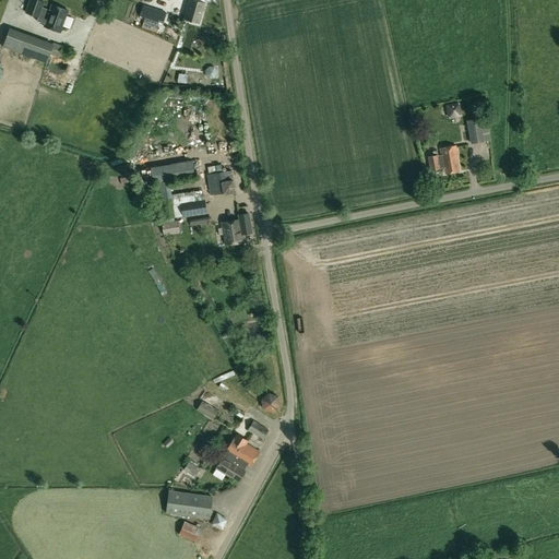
[(44,2),(37,0),(28,0),(25,12),(38,16),(44,2)]
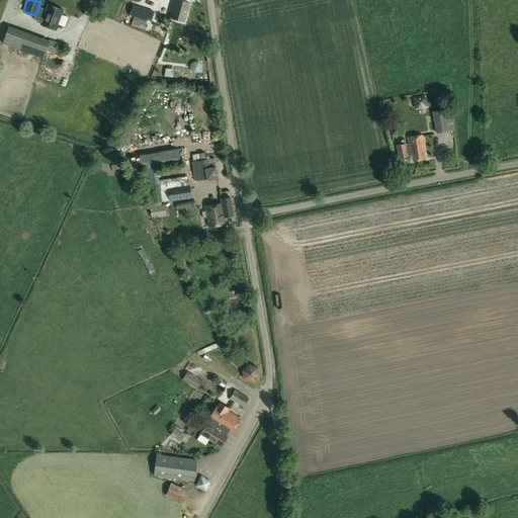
[(175,0),(170,17),(184,21),(190,3),(178,0),(175,0)]
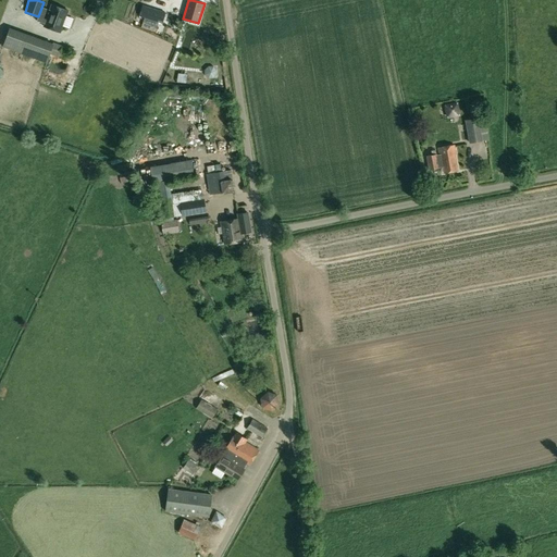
[(51,5),(45,24),(44,26),(60,32),(67,11),(51,5)]
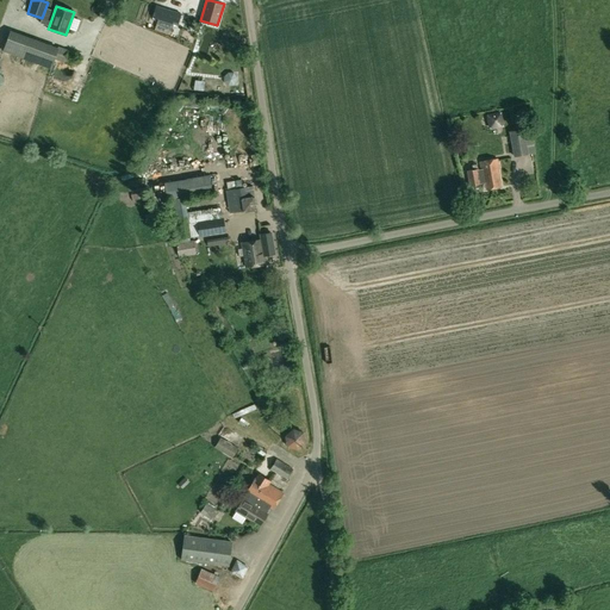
[(182,16),(156,7),(153,18),(179,25),(182,16)]
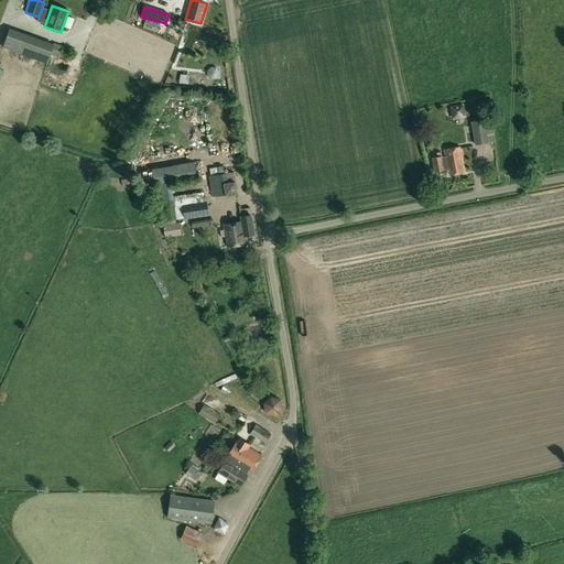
[(65,61),(69,49),(54,43),(54,44),(10,29),(3,47),(46,63),(50,55),(65,61)]
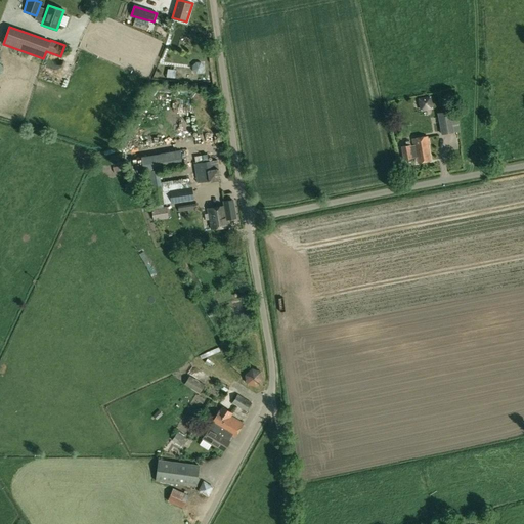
[(71,82),(77,63),(68,60),(61,79),(71,82)]
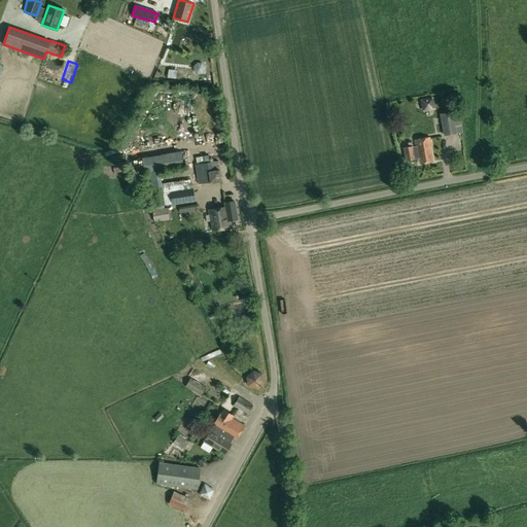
[(431,99),(422,101),(424,111),(433,109),(431,99)]
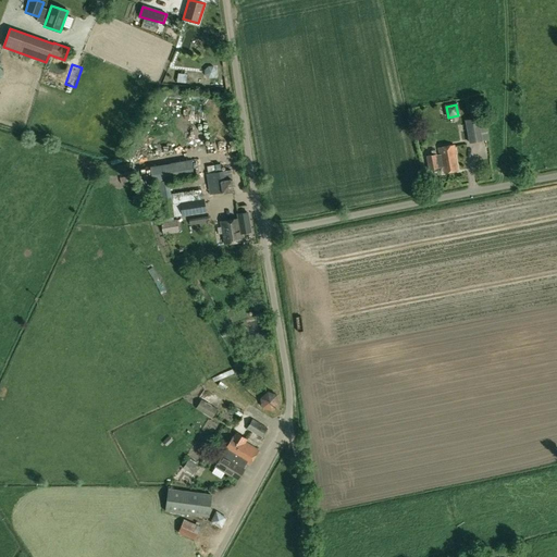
[(465,120),(469,144),(482,140),(479,118),(465,120)]
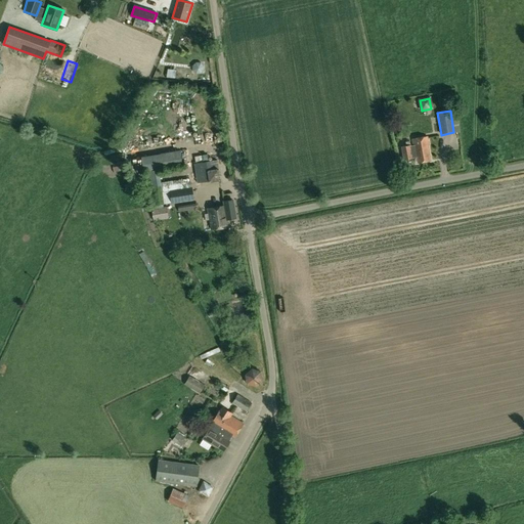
[(224,153),(221,136),(214,138),(218,155),(224,153)]
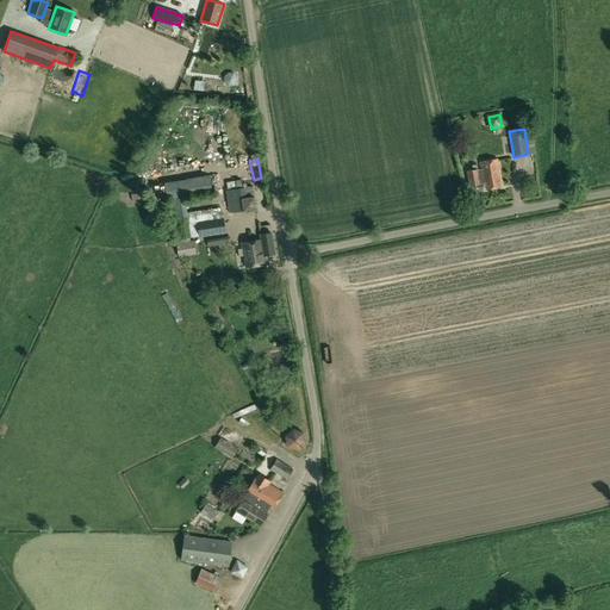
[(478,169),(477,169),(466,172),(470,186),(484,184),(485,190),(500,187),(497,169),(498,168),(497,159),(480,162),(481,169),(478,170),(478,169)]
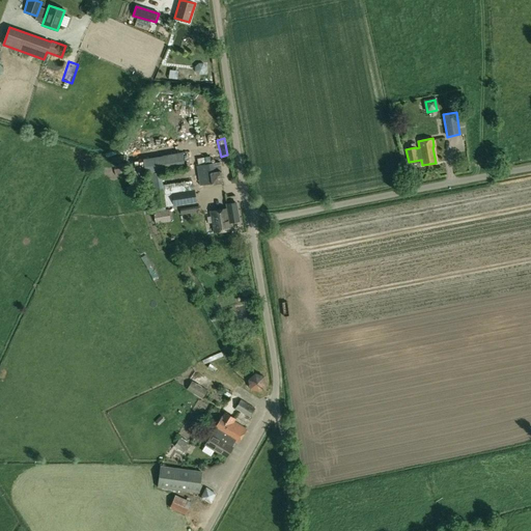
[(221,171),(210,172),(208,164),(196,166),(200,187),(223,182),(221,171)]
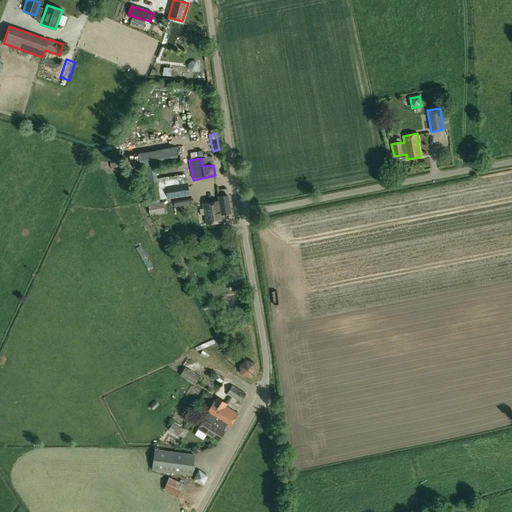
[(155,166),(142,168),(146,200),(189,195),(186,174),(157,178),(155,166)]
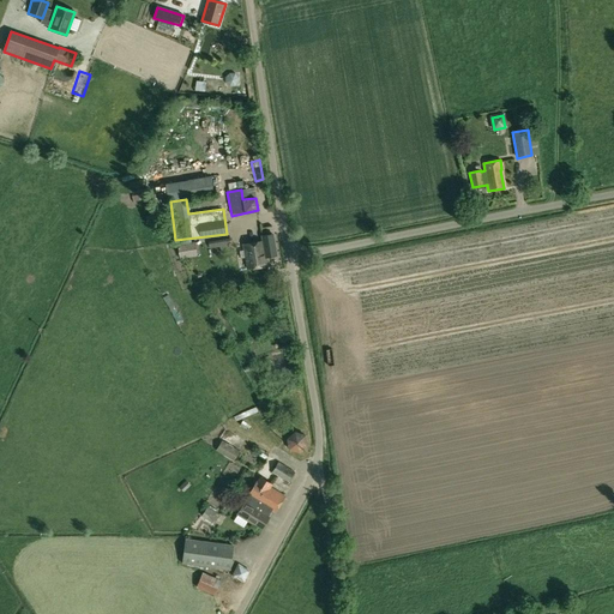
[(178,241),(180,251),(180,258),(182,258),(192,257),(190,240),(178,241)]
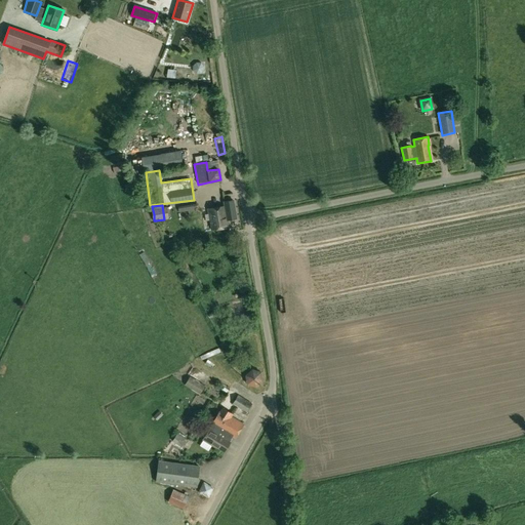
[(229,228),(226,209),(225,206),(208,209),(211,231),(229,228)]
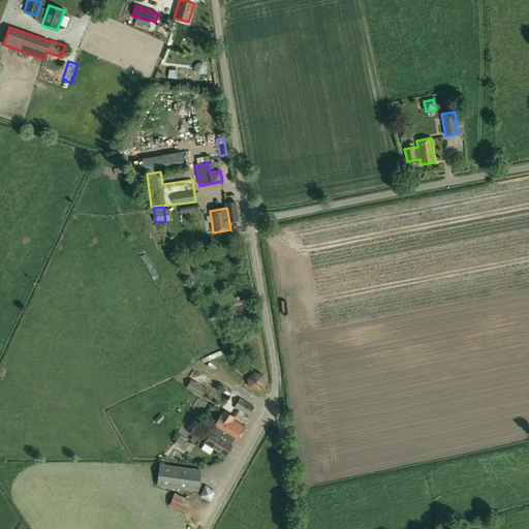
[(265,368),(253,367),(253,382),(263,382),(265,368)]
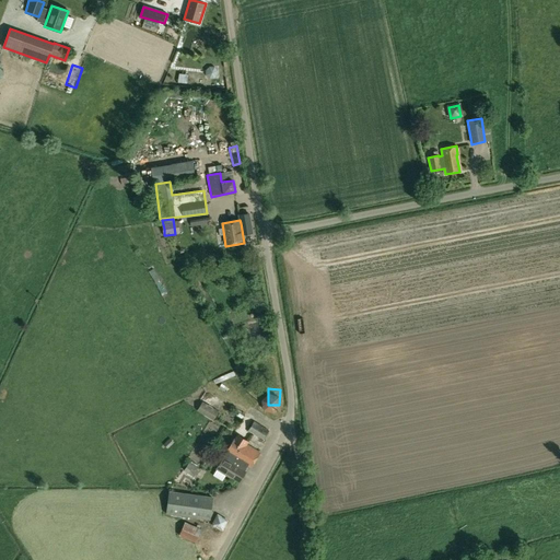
[(197,411),(212,421),(219,411),(202,401),(197,411)]
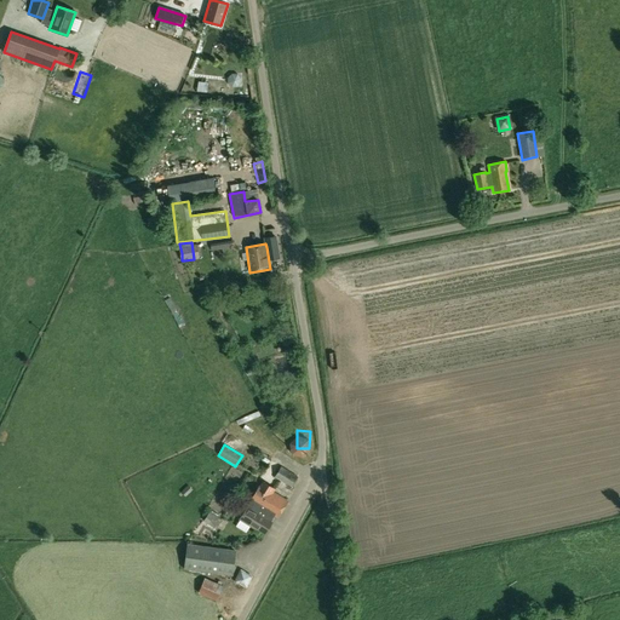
[(274,477),(291,488),(298,477),(281,466),(274,477)]
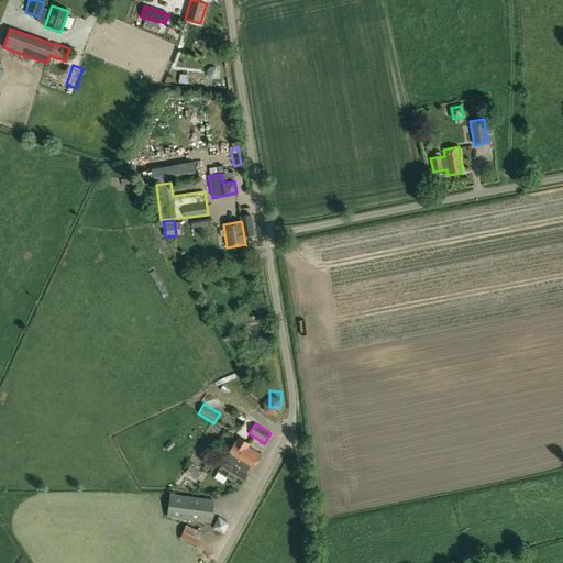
[(228,455),(224,461),(224,460),(218,471),(241,485),(247,474),(245,473),(249,467),(252,470),(262,455),(256,452),(249,446),(251,444),(246,442),(244,444),(236,440),(228,454),(228,455)]
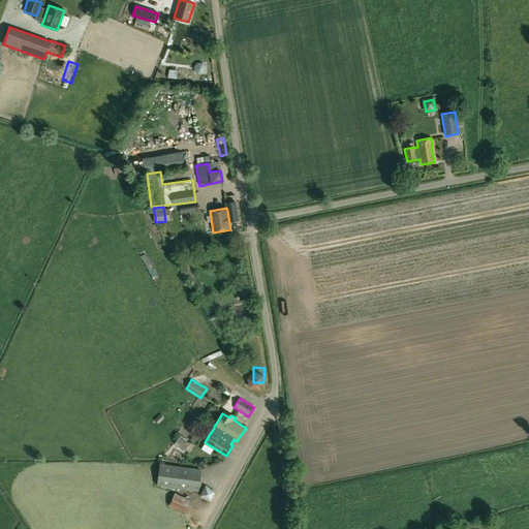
[(201,470),(159,464),(156,486),(198,492),(201,470)]
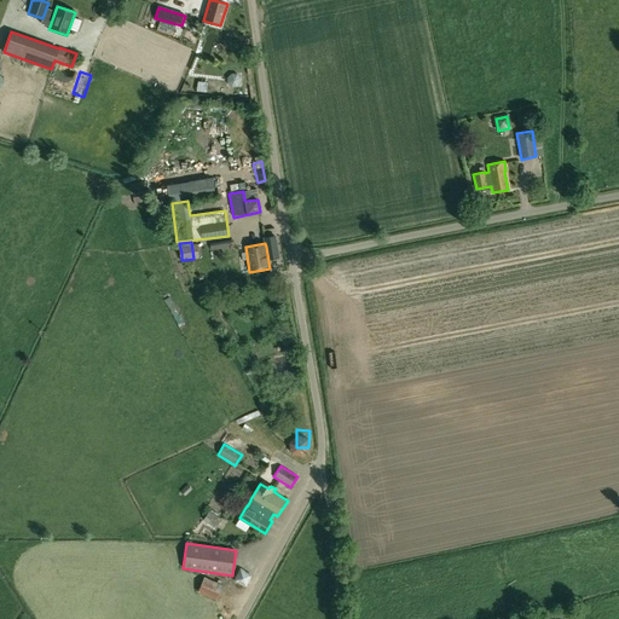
[(253,582),(254,566),(241,566),(239,582),(253,582)]
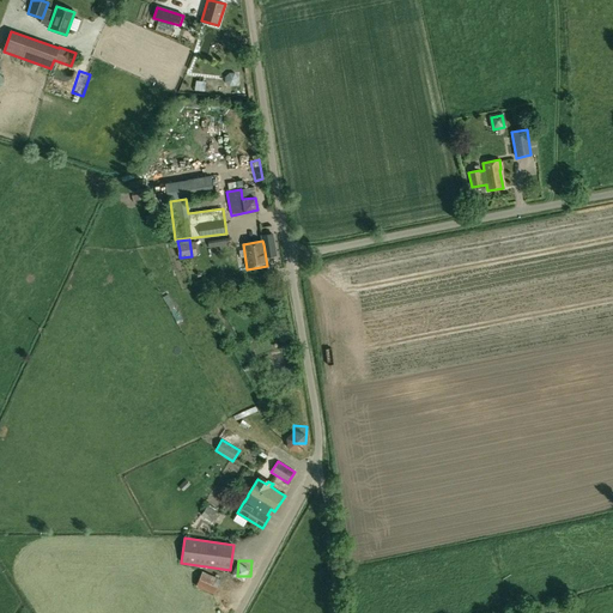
[(195,587),(213,595),(220,580),(202,572),(195,587)]
